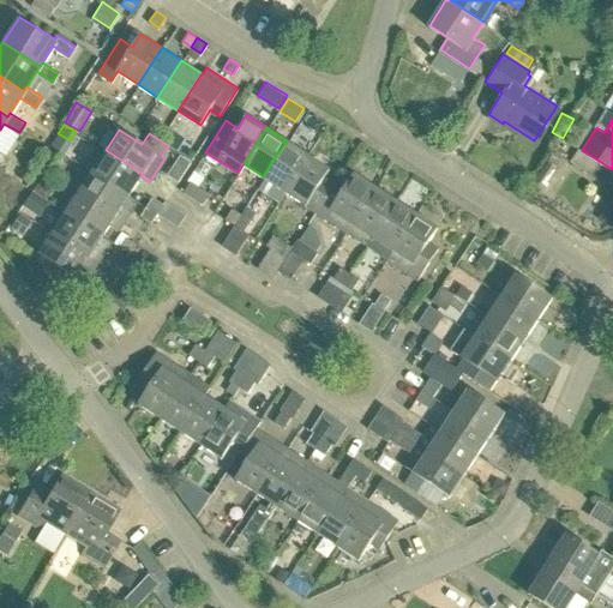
[(283,190),(307,154),(287,140),(263,176),(283,190)]
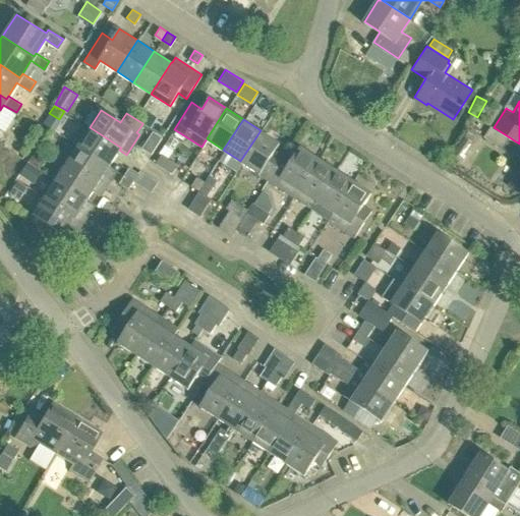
[(504,150),(511,139),(489,125),(482,136),(504,150)]
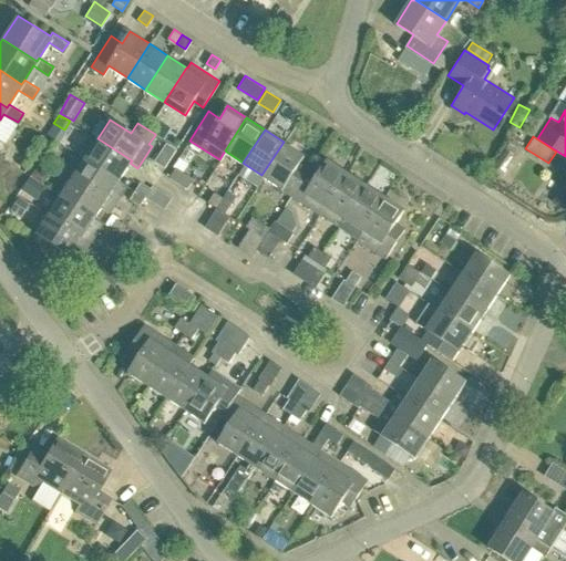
[(120,179),(130,163),(132,160),(98,138),(85,157),(120,179)]
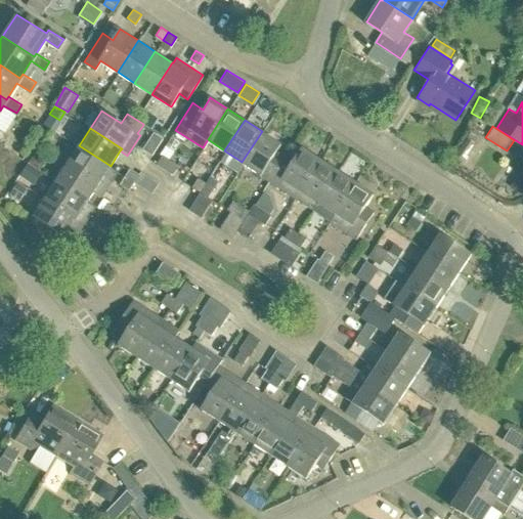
[(456,128),(443,142),(466,164),(480,149),(456,128)]
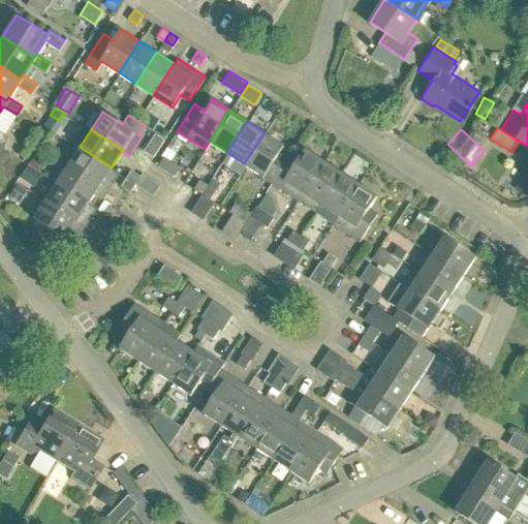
[(153,155),(164,139),(155,132),(145,149),(153,155)]
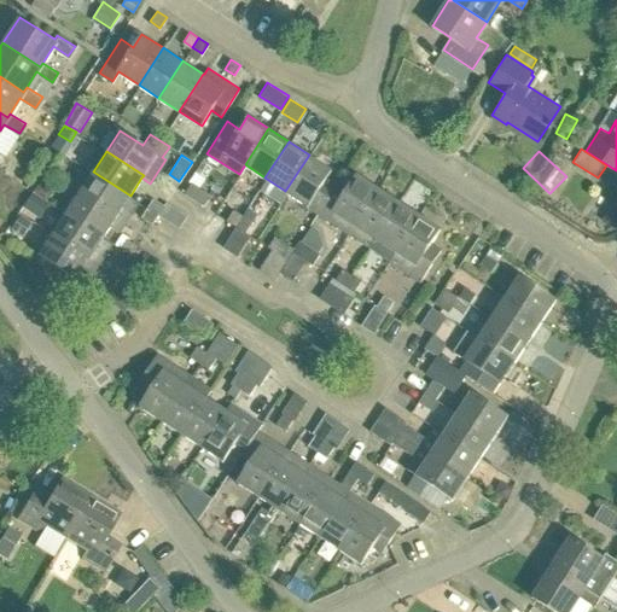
[(316,211),(332,187),(324,181),(331,169),(309,155),(285,191),(316,211)]
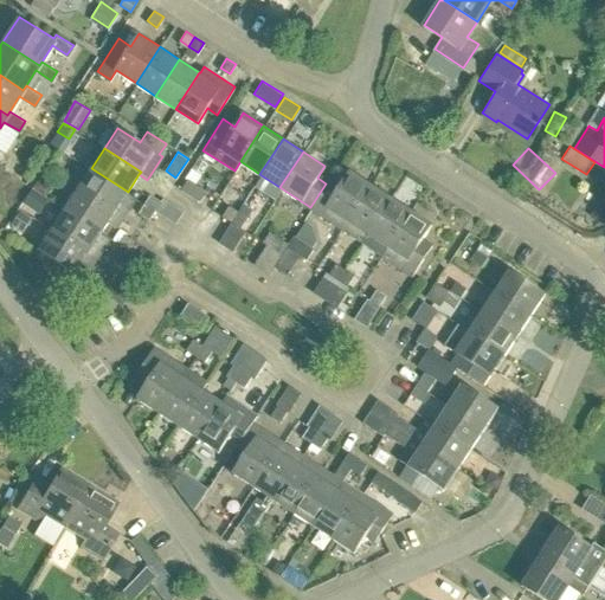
[(121,204),(128,192),(91,168),(78,187),(123,217),(128,208),(121,204)]
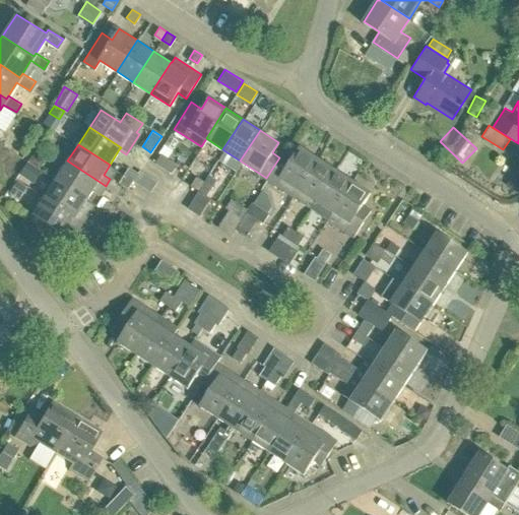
[(293,194),(317,156),(300,146),(288,164),(279,157),(266,178),(293,194)]
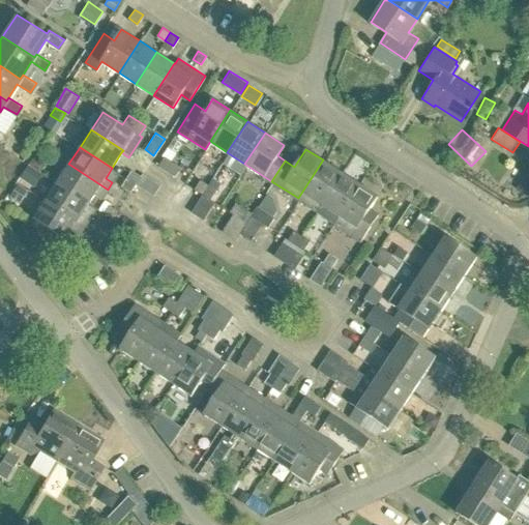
[(39,171),(48,159),(35,151),(27,163),(39,171)]
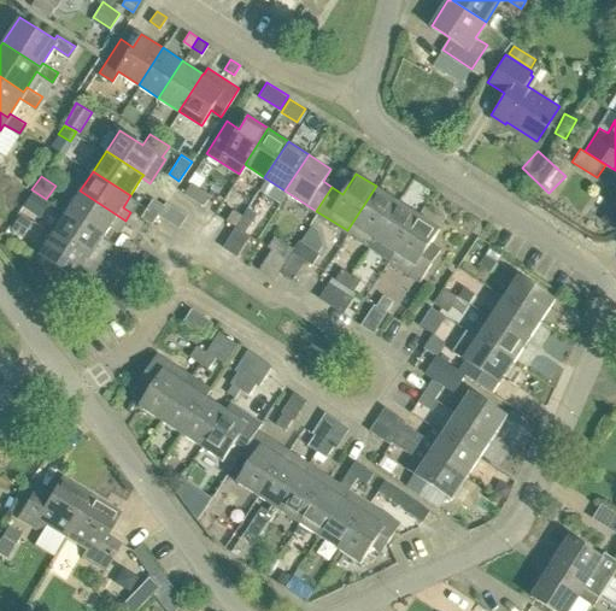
[(204,204),(211,193),(192,180),(185,192),(204,204)]
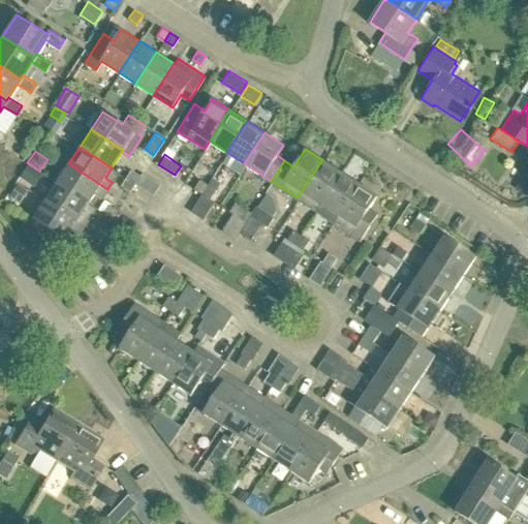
[(298,197),(315,209),(340,172),(322,159),(298,197)]
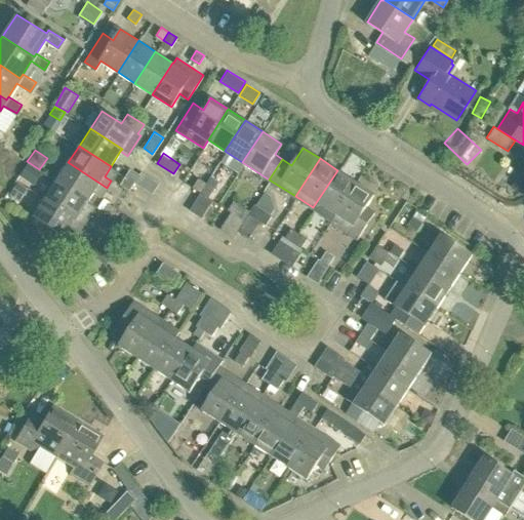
[(33,184),(41,171),(27,161),(18,173),(33,184)]
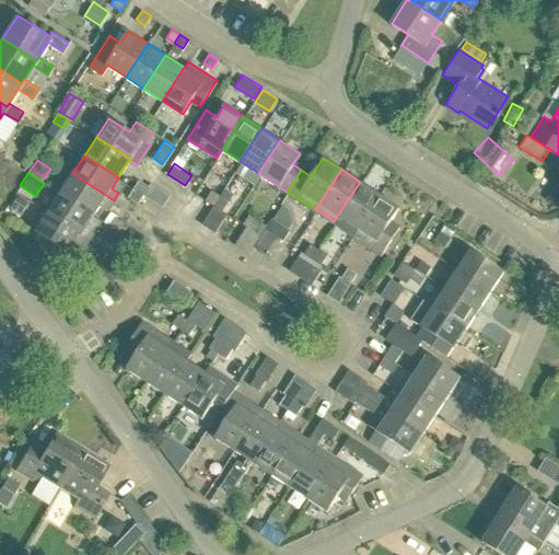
[(108,208),(114,200),(72,173),(61,192),(95,214),(102,204),(108,208)]
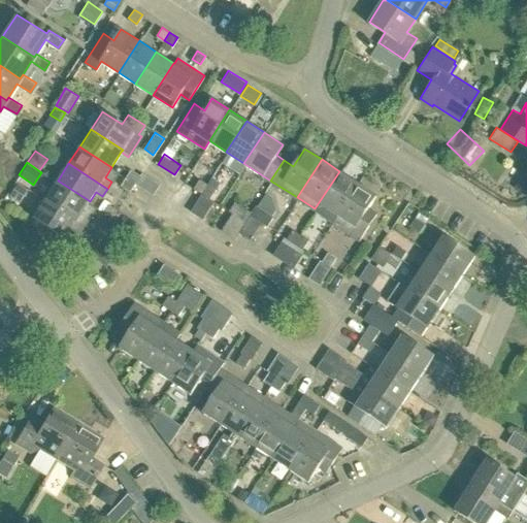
[(134,182),(138,174),(130,168),(126,175),(134,182)]
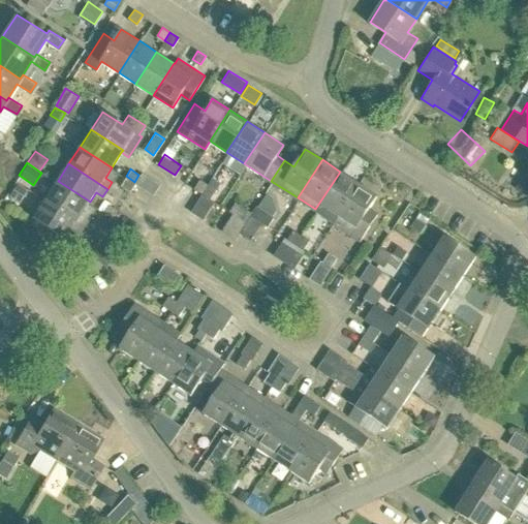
[(340,172),(315,209),(333,220),(358,182),(340,172)]
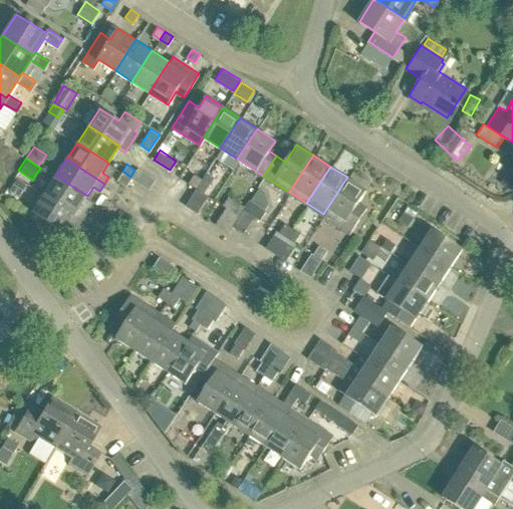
[(124,185),(131,177),(122,171),(116,179),(124,185)]
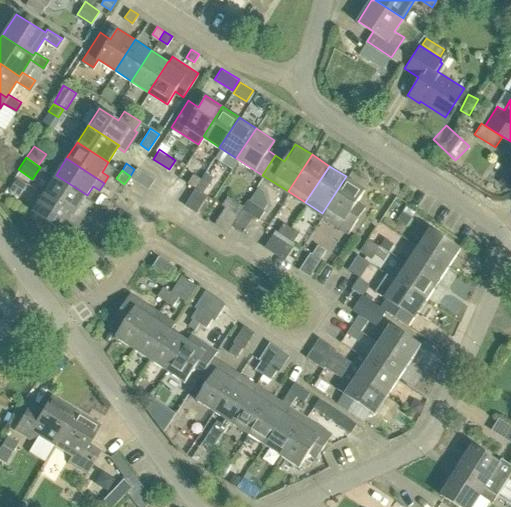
[(186,180),(194,185),(200,177),(192,172),(186,180)]
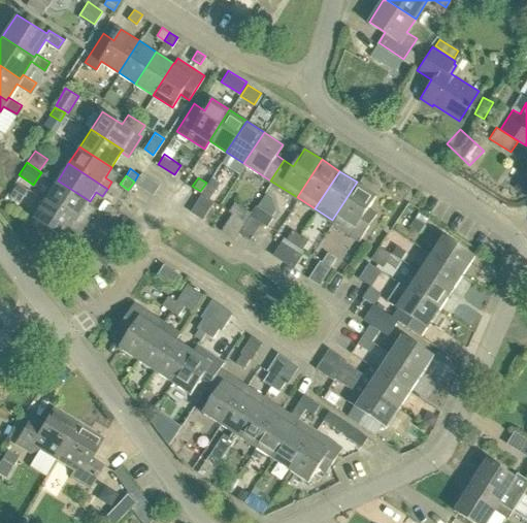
[(17,181),(9,193),(18,199),(26,187),(17,181)]
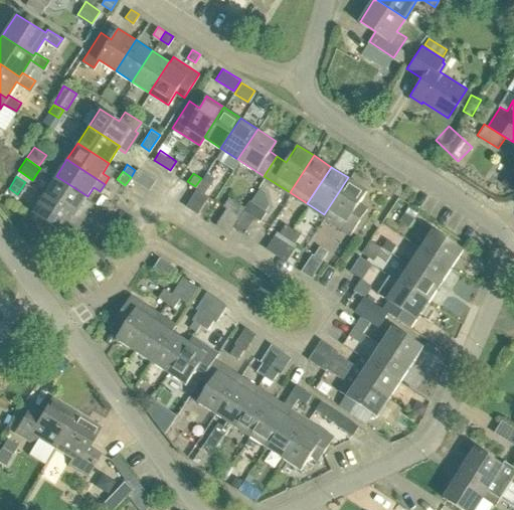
[(87,197),(88,196),(56,176),(45,193),(82,217),(94,201),(87,197)]
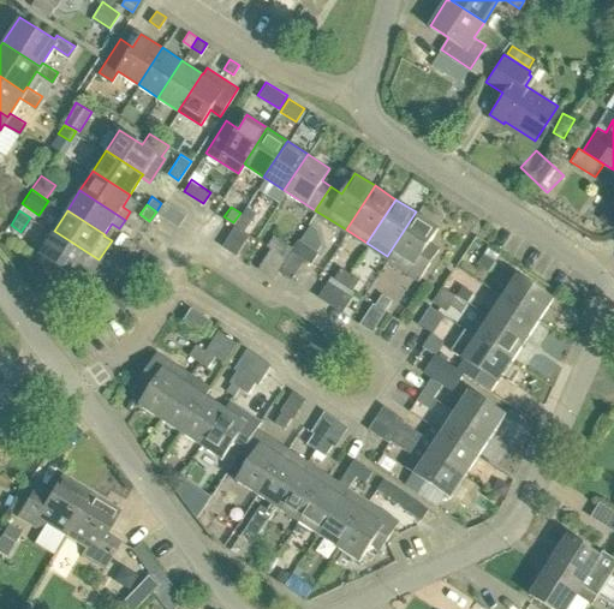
[(417,279),(437,248),(428,240),(437,226),(416,212),(387,256),(386,257),(417,279)]
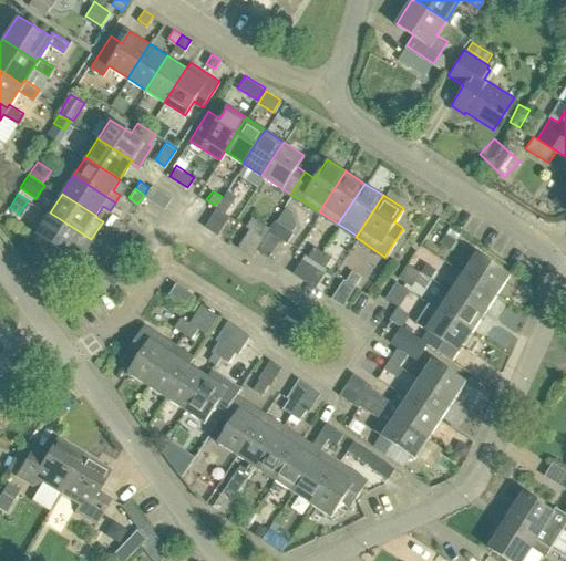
[(222,196),(215,205),(224,211),(229,203),(222,196)]
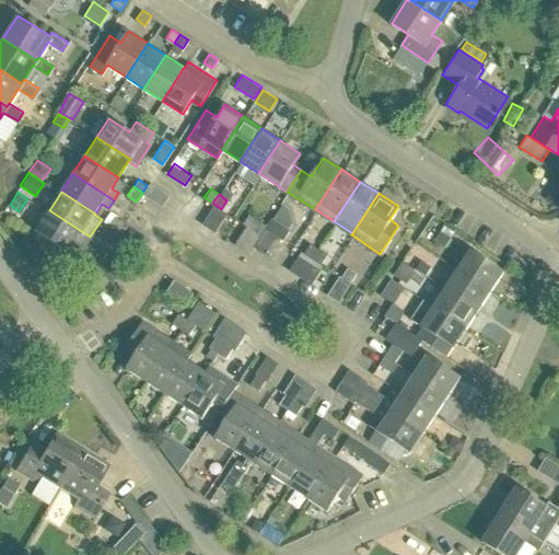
[(119,230),(125,222),(115,216),(116,212),(109,209),(104,219),(109,222),(119,230)]
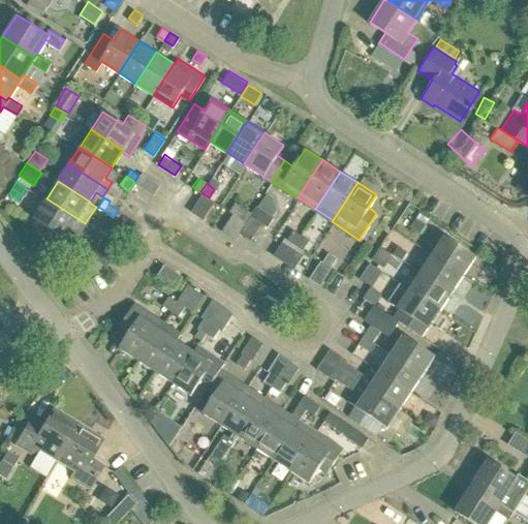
[(80,233),(85,223),(47,198),(35,217),(67,238),(73,228),(80,233)]
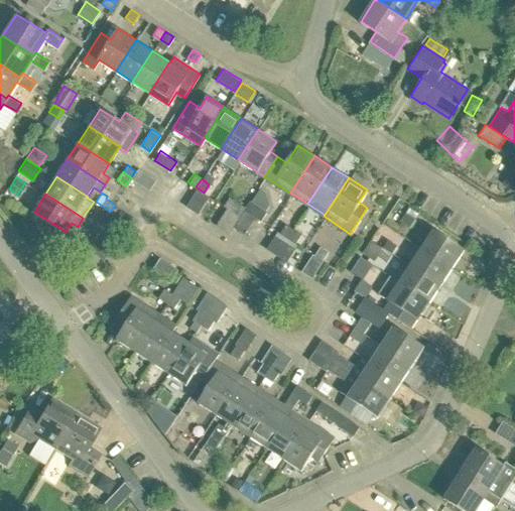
[(224,205),(240,216),(246,207),(230,196),(224,205)]
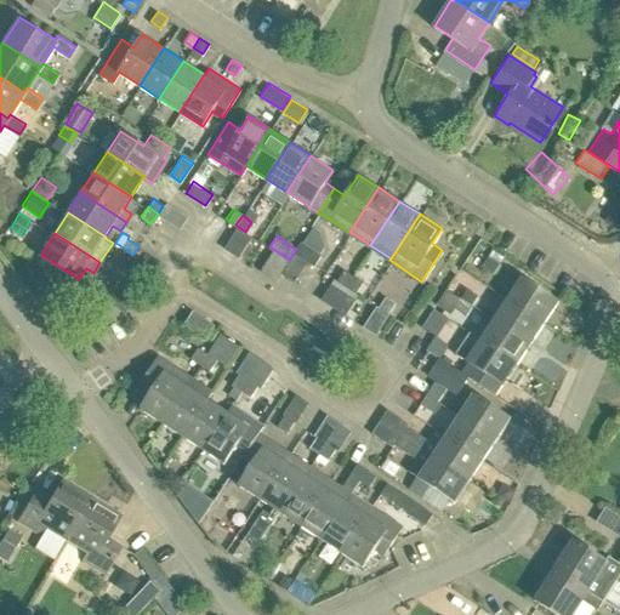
[(242,265),(248,246),(227,240),(221,258),(242,265)]
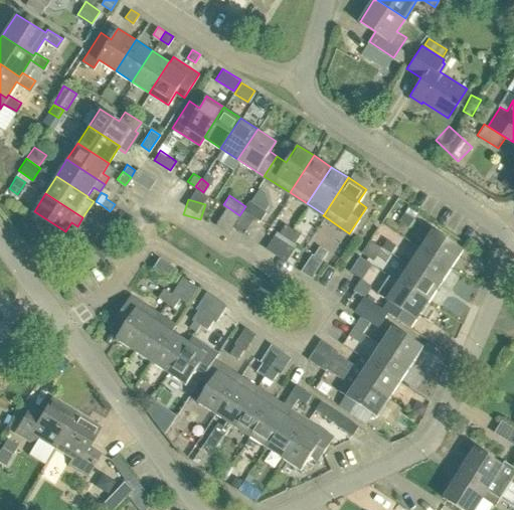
[(244,208),(261,219),(267,210),(250,199),(244,208)]
